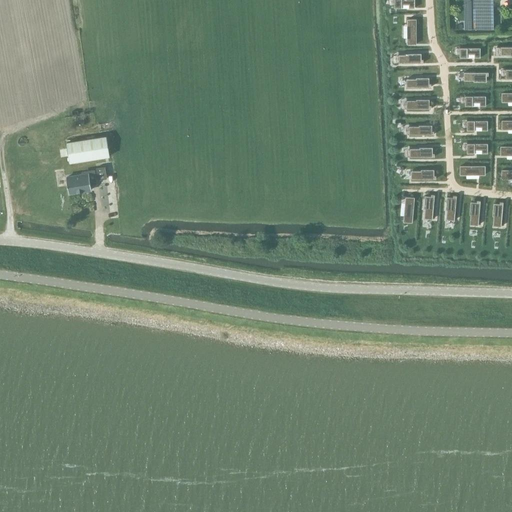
[(416,0),(392,0),(392,10),(416,10),(416,0)]
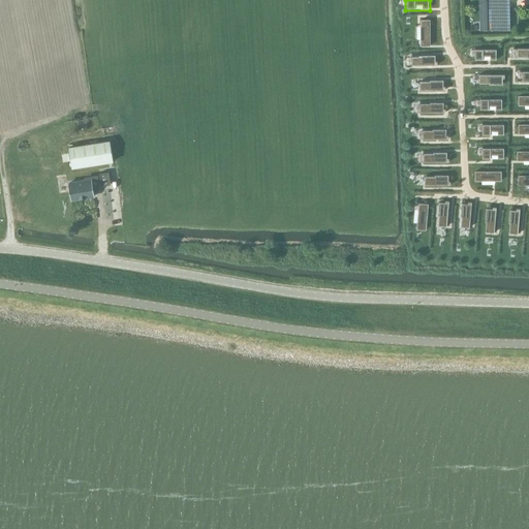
[(509,0),(487,0),(488,31),(510,30),(509,0)]
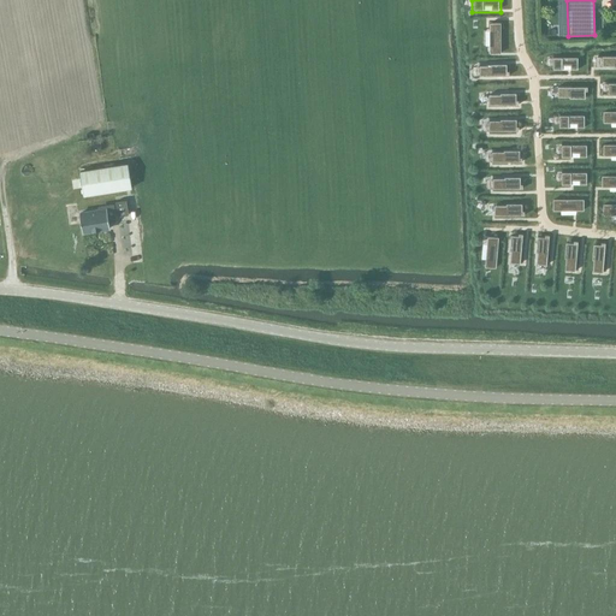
[(501,25),(487,25),(487,54),(501,54),(501,25)]
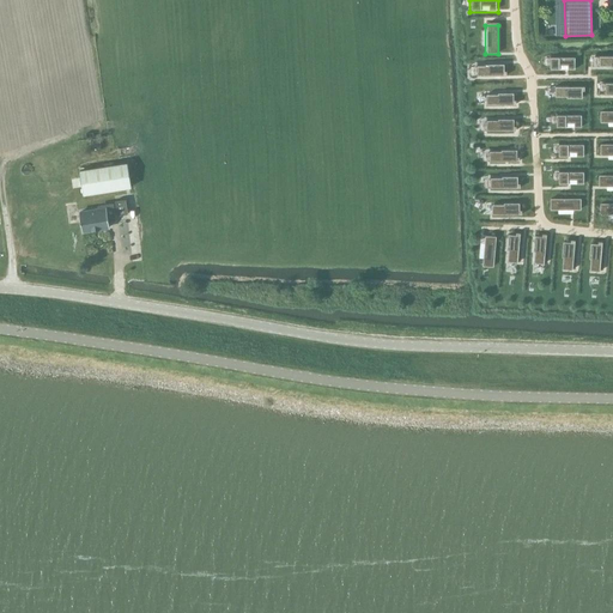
[(577,70),(577,55),(548,56),(548,71),(577,70)]
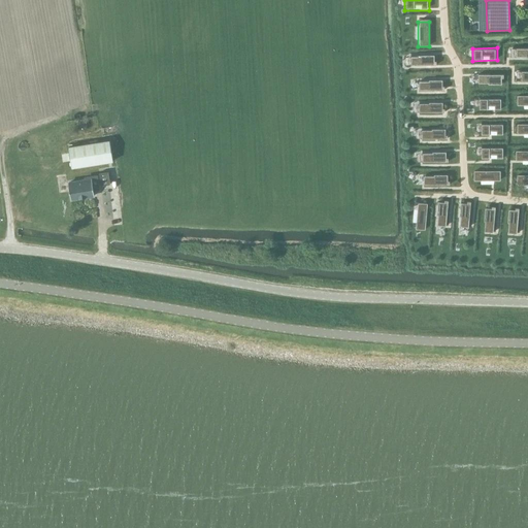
[(527,47),(515,48),(515,59),(527,59),(527,47)]
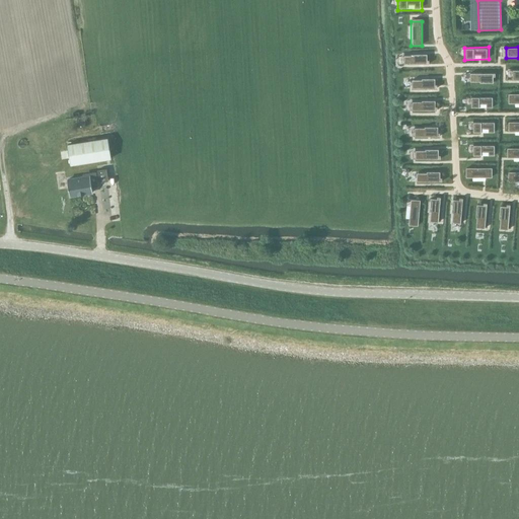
[(428,53),(403,53),(403,66),(428,66),(428,53)]
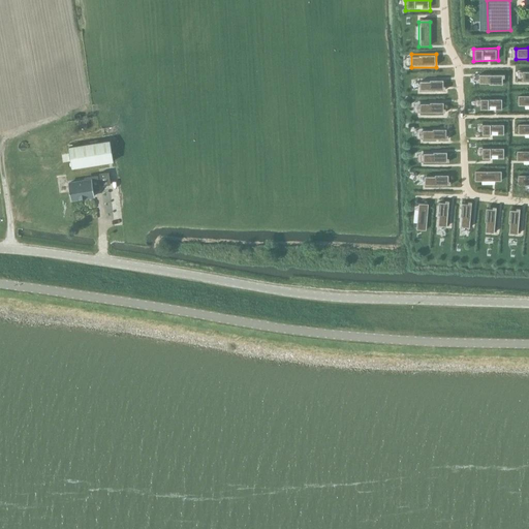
[(505,73),(479,73),(479,86),(505,86),(505,73)]
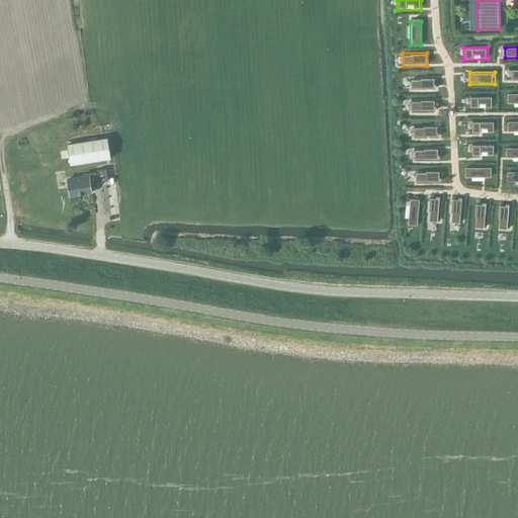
[(437,77),(410,77),(410,89),(437,89),(437,77)]
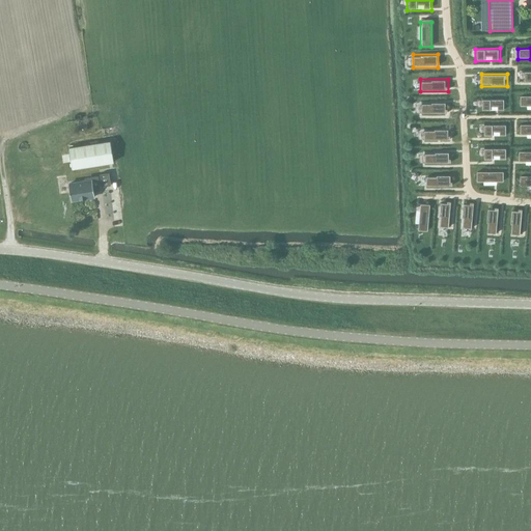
[(530,95),(522,95),(522,105),(530,105),(530,95)]
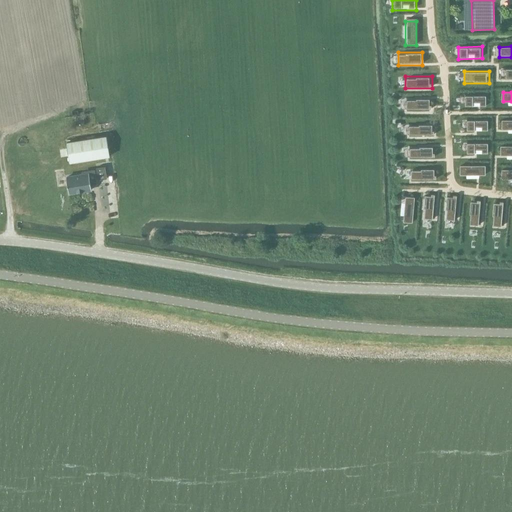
[(487,95),(460,96),(460,102),(465,102),(466,106),(487,105),(487,95)]
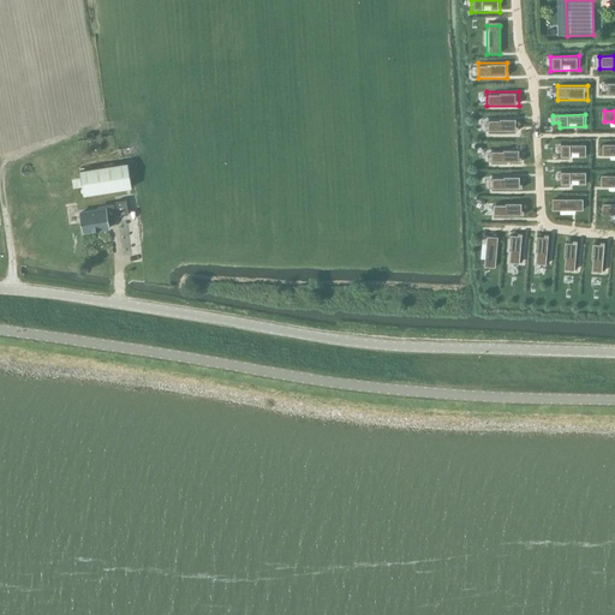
[(517,118),(479,118),(479,131),(520,131),(520,126),(518,126),(517,118)]
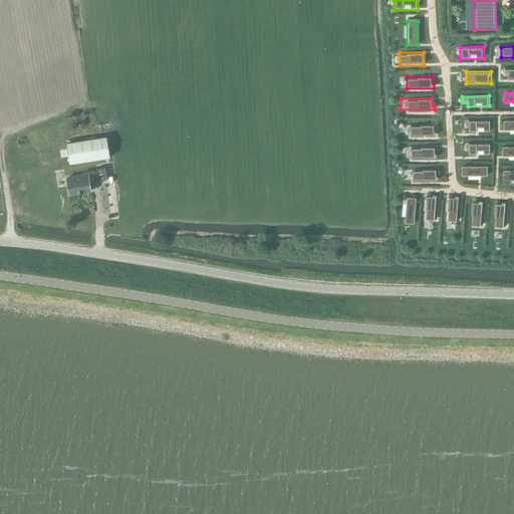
[(51,124),(58,122),(57,116),(49,118),(51,124)]
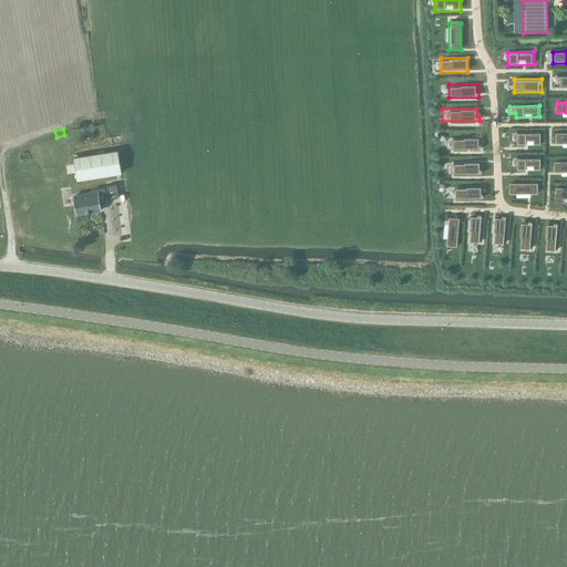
[(542,132),(511,132),(511,141),(517,141),(517,144),(542,144),(542,132)]
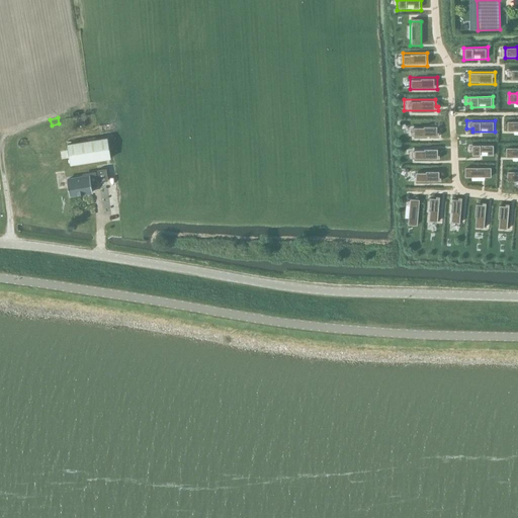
[(517,120),(509,120),(509,131),(517,130),(517,120)]
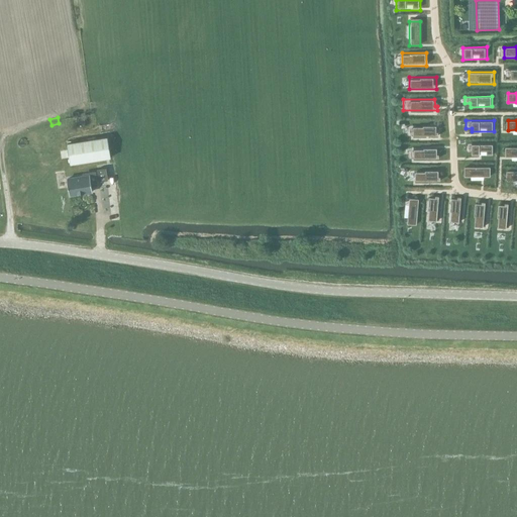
[(437,126),(406,126),(406,135),(439,135),(439,132),(437,132),(437,126)]
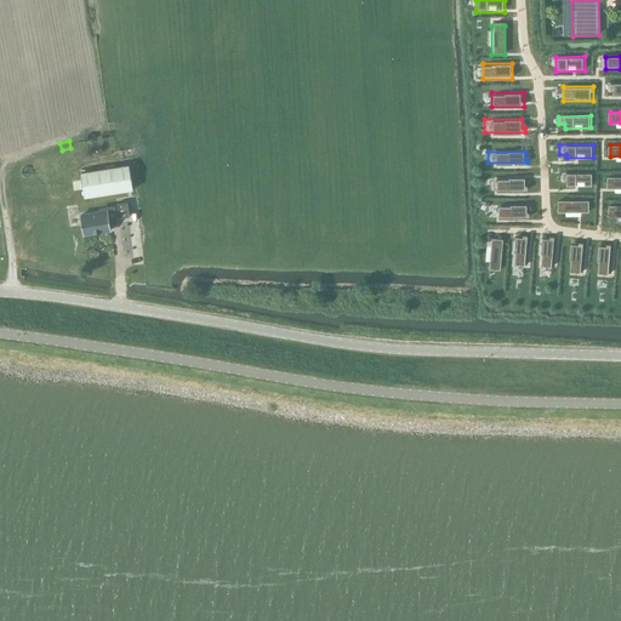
[(620,169),(620,159),(609,159),(610,170),(620,169)]
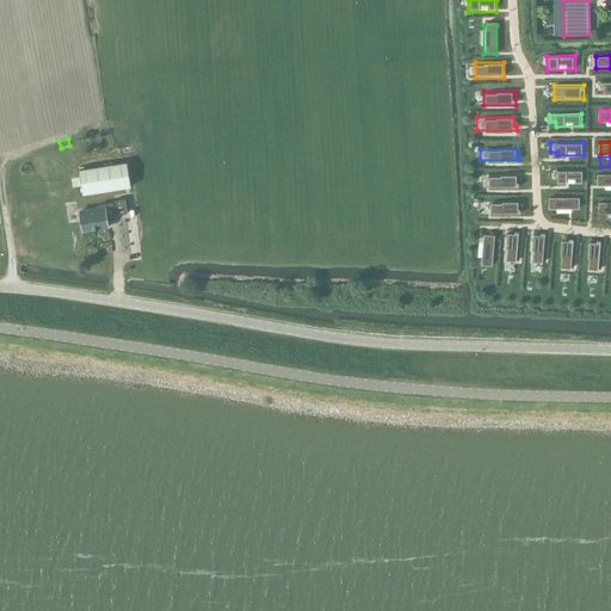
[(127,162),(80,171),(84,193),(131,186),(127,162)]
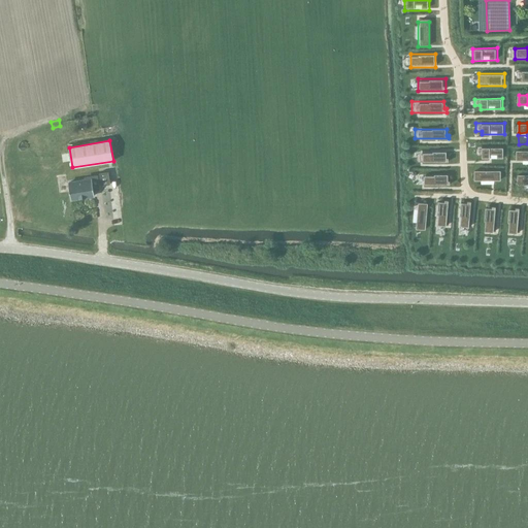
[(503,146),(477,147),(477,156),(483,155),(483,158),(504,157),(503,146)]
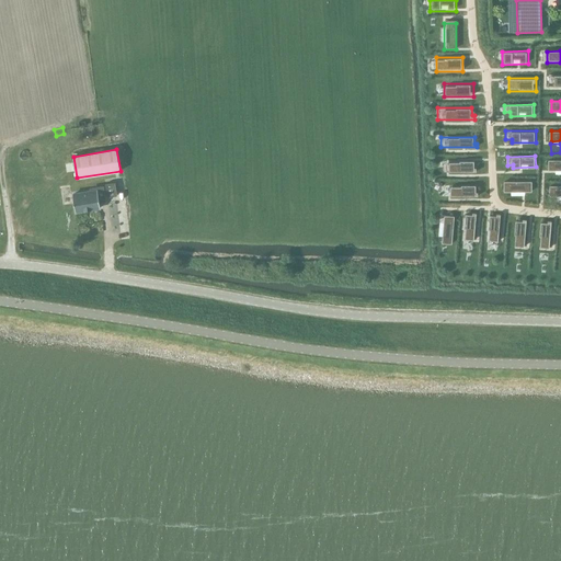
[(560,159),(549,160),(549,170),(560,169),(560,159)]
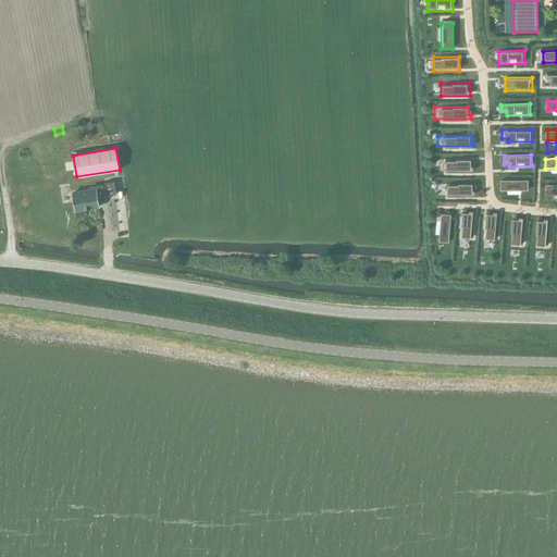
[(471,160),(442,160),(442,171),(473,171),(473,166),(471,166),(471,160)]
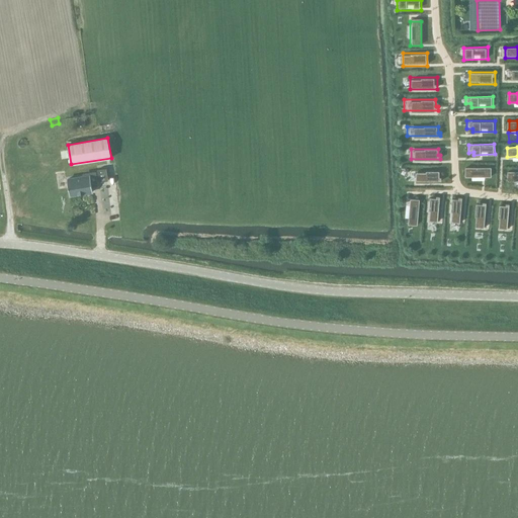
[(493,167),(467,167),(466,176),(493,176),(493,167)]
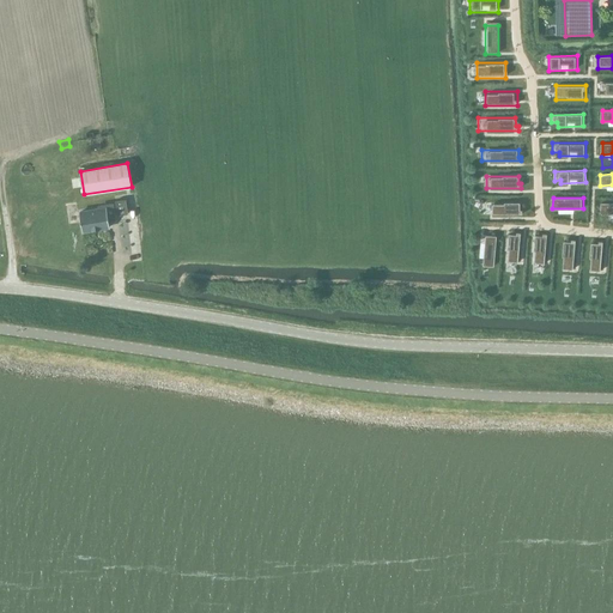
[(127,200),(116,201),(117,216),(128,213),(127,200)]
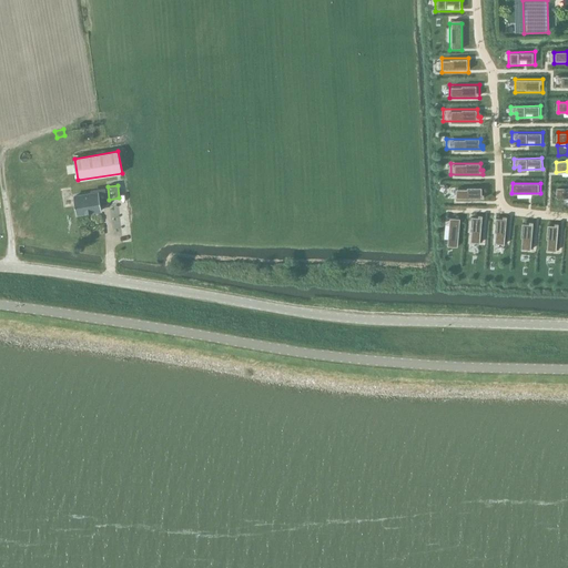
[(483,188),(447,189),(448,200),(485,200),(485,194),(483,194),(483,188)]
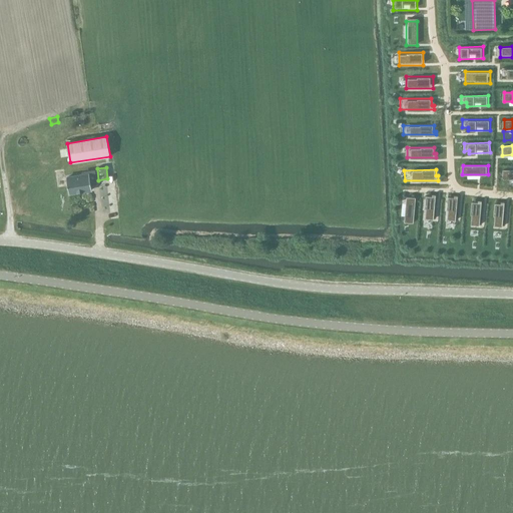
[(512,169),(503,169),(503,179),(512,178),(512,169)]
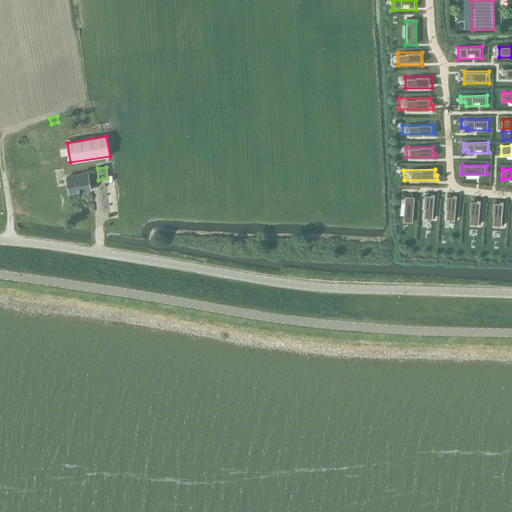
[(83,175),(67,177),(69,193),(92,189),(91,185),(97,184),(95,170),(82,172),(83,175)]
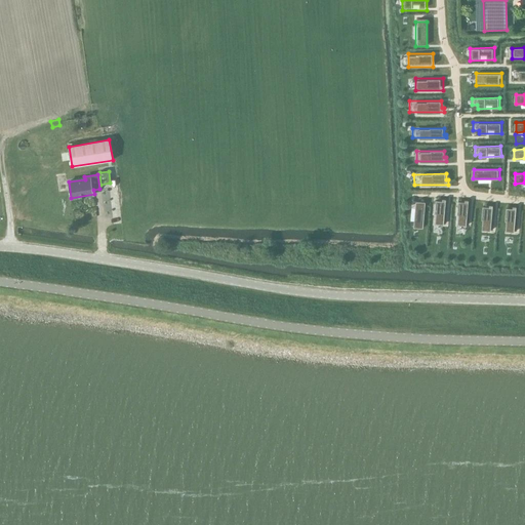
[(437,199),(435,225),(444,226),(446,200),(437,199)]
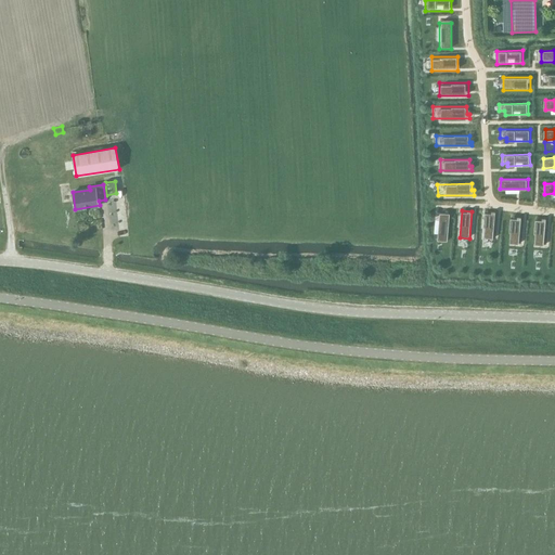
[(451,213),(441,213),(439,240),(449,240),(451,213)]
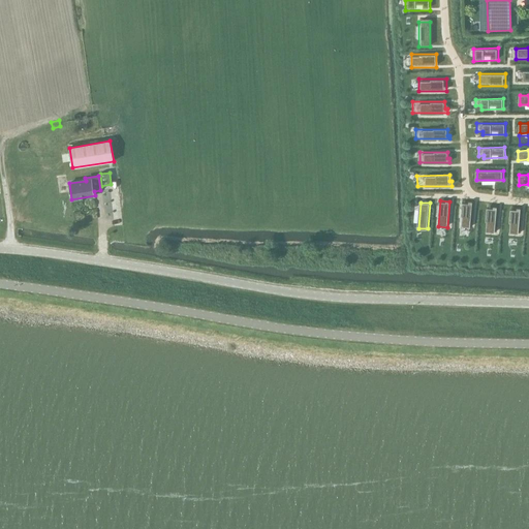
[(463,203),(460,227),(470,228),(472,204),(463,203)]
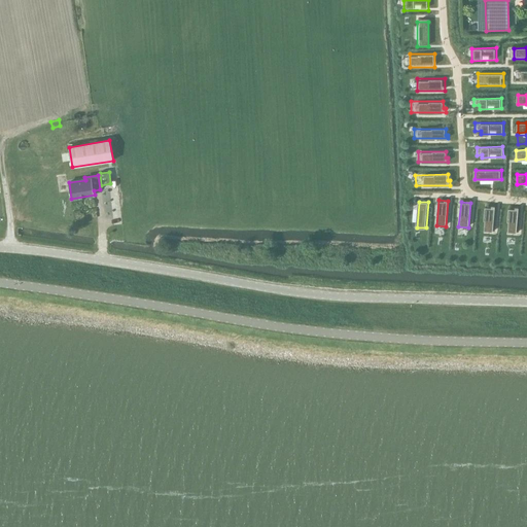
[(485,208),(483,232),(493,232),(495,208),(485,208)]
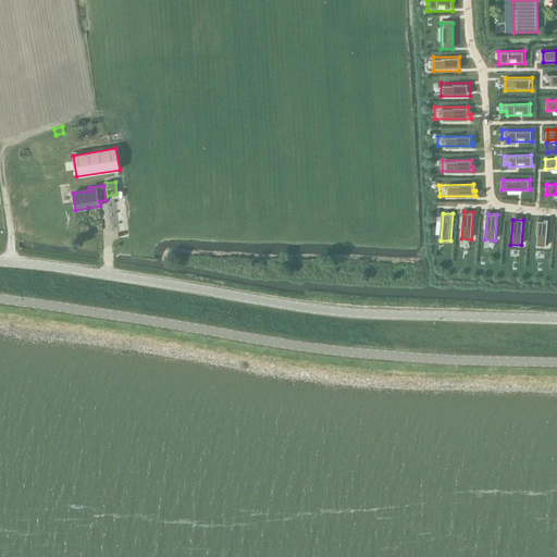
[(537,220),(536,246),(547,246),(548,221),(537,220)]
